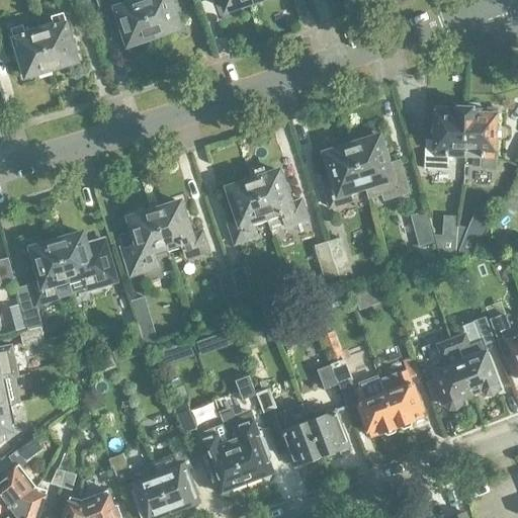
[(154,35),(142,0),(134,0),(126,3),(124,0),(104,0),(109,13),(115,11),(126,42),(134,39),(135,41),(154,35)]
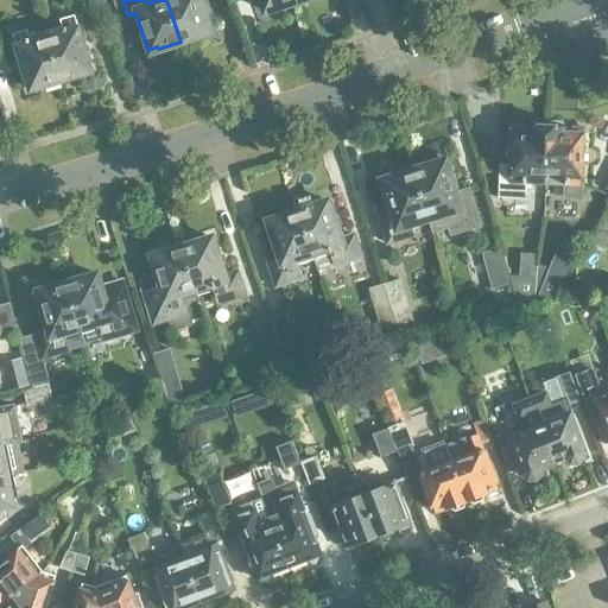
[(166,0),(181,42),(202,35),(202,32),(210,30),(200,0),(166,0)]
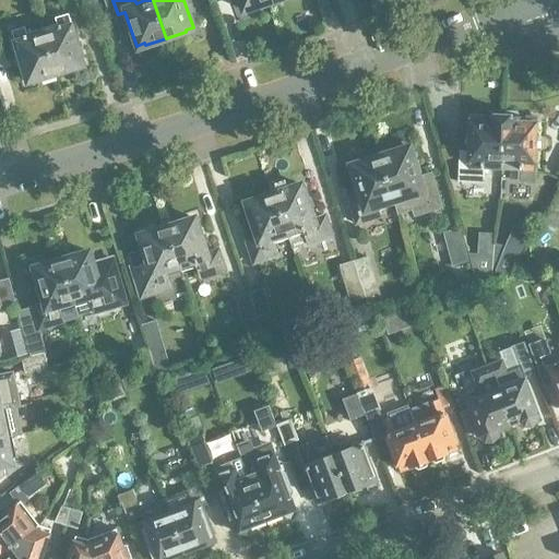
[(43,32),(56,73),(74,68),(74,66),(83,62),(68,13),(56,16),(59,26),(43,32)]
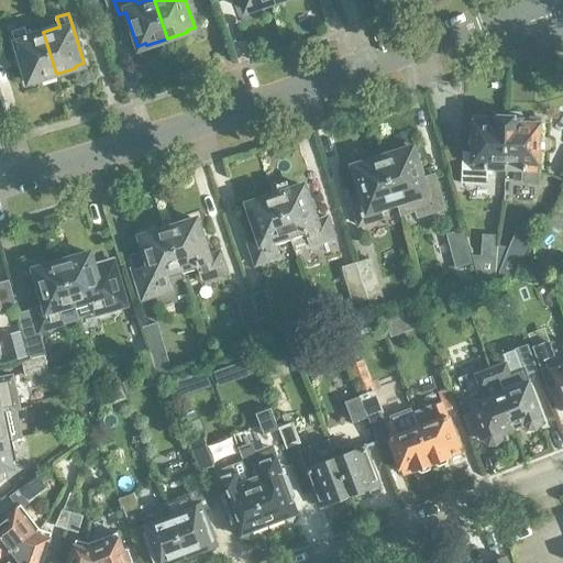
[(56,74),(43,32),(28,36),(24,25),(11,30),(26,79),(34,77),(35,79),(56,74)]
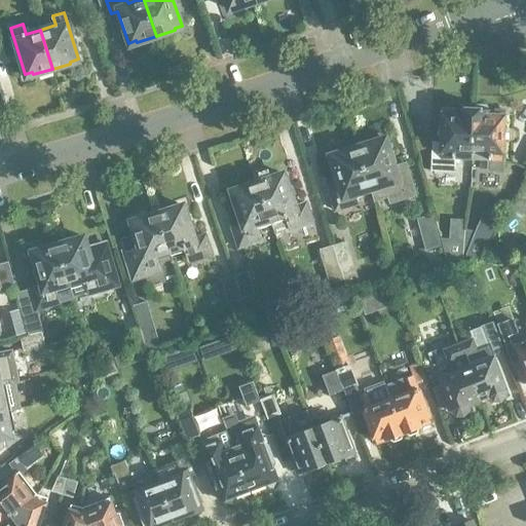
[(474,109),(455,108),(456,113),(443,112),(441,144),(431,144),(430,171),(455,172),(456,157),(472,157),(474,109)]
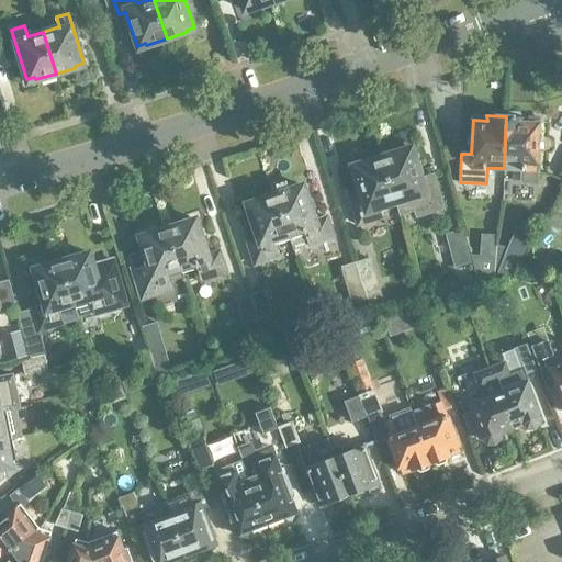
[(506,116),(504,168),(525,169),(524,176),(537,177),(537,170),(539,117),(506,116)]
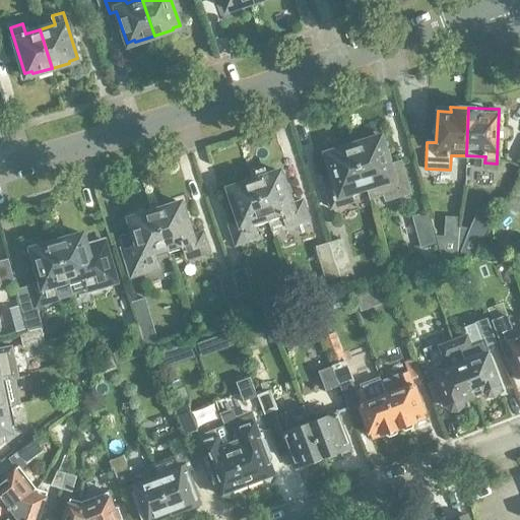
[(354,143),(368,186),(371,196),(384,191),(386,198),(412,190),(402,156),(389,160),(381,135),(354,143)]
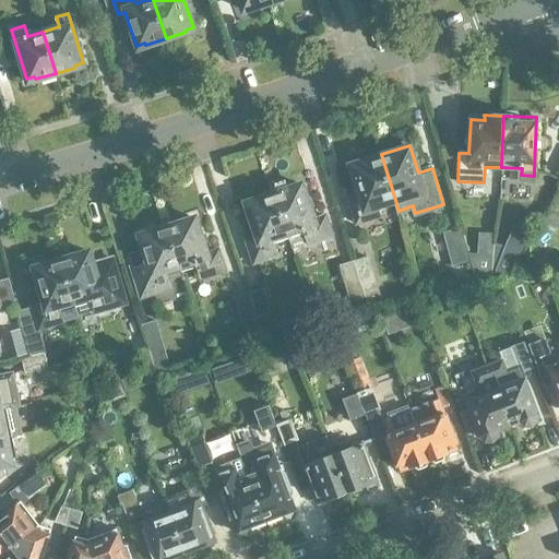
[(379,205),(395,200),(381,154),(352,164),(360,190),(346,194),(356,223),(382,214),(379,205)]
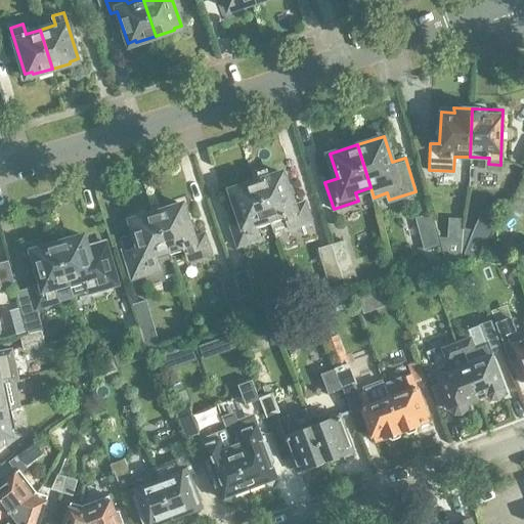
[(294,202),(284,172),(257,181),(269,217),(282,213),(288,228),(301,224),(313,219),(306,198),(294,202)]
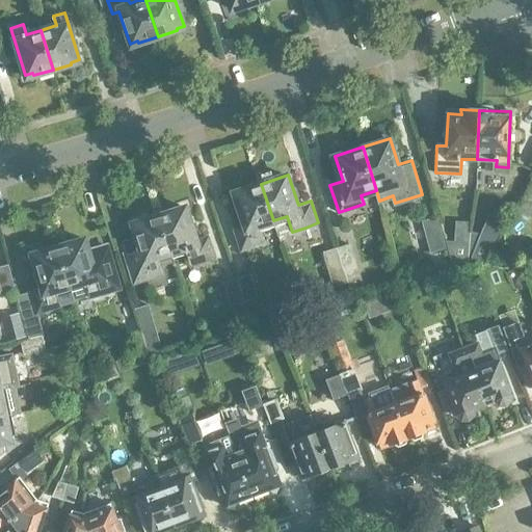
[(240,249),(251,245),(265,241),(260,225),(273,220),(261,184),(234,193),(243,222),(233,227),(240,249)]
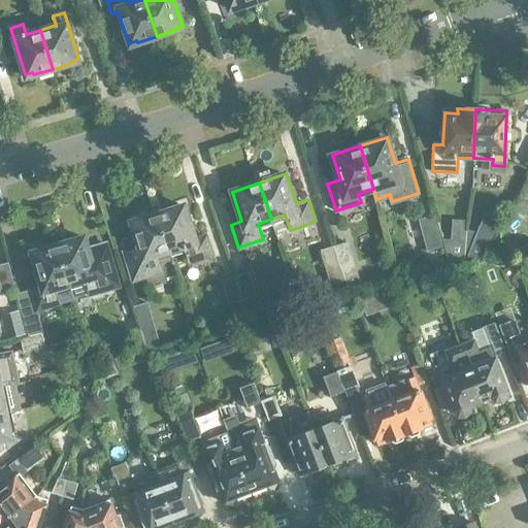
[(195,235),(186,205),(159,215),(170,252),(184,246),(189,262),(215,254),(207,231),(195,235)]
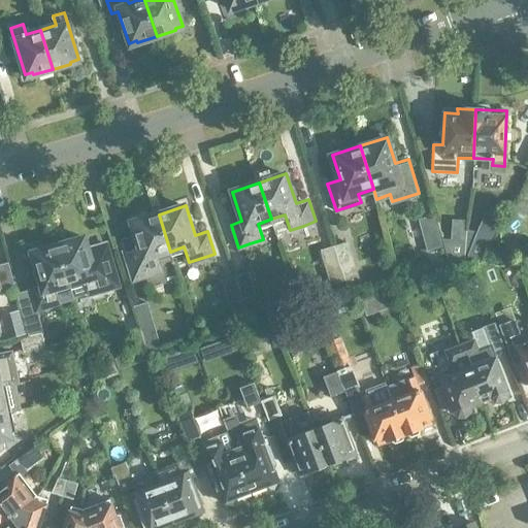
[(468,256),(483,259),(501,216),(487,210),(477,232),(468,256)]
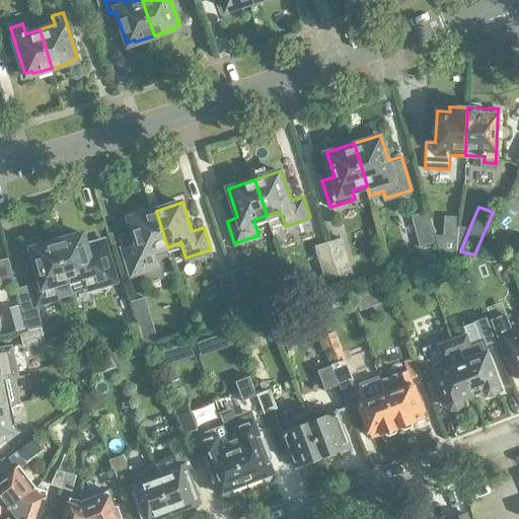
[(434,240),(426,210),(413,214),(420,244),(434,240)]
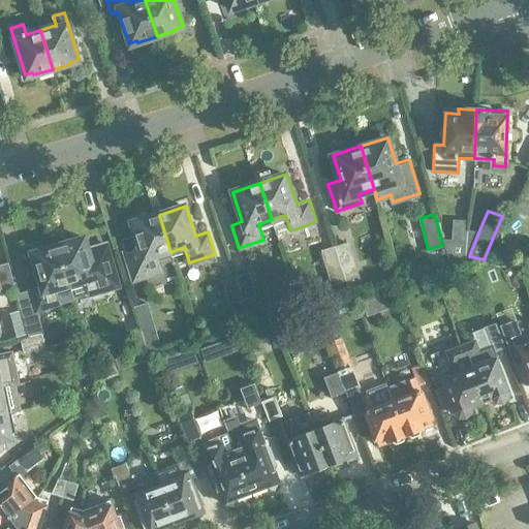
[(159,215),(131,223),(136,239),(122,244),(124,252),(123,252),(132,281),(161,272),(158,259),(172,255),(170,252),(159,215)]
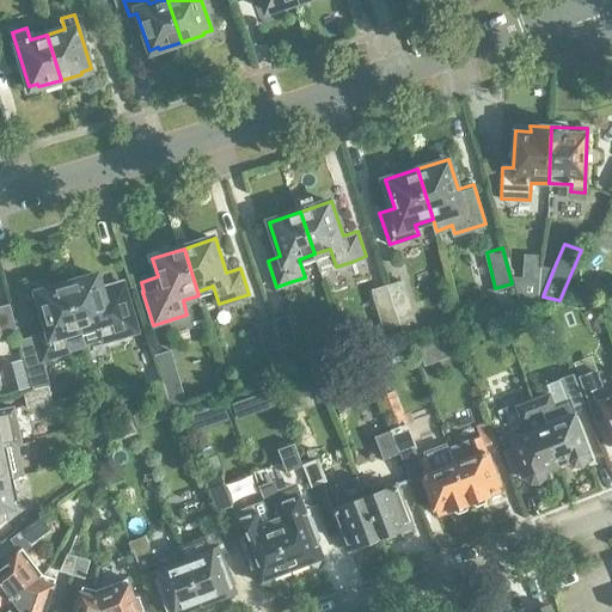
[(524,251),(507,256),(514,283),(531,279),(524,251)]
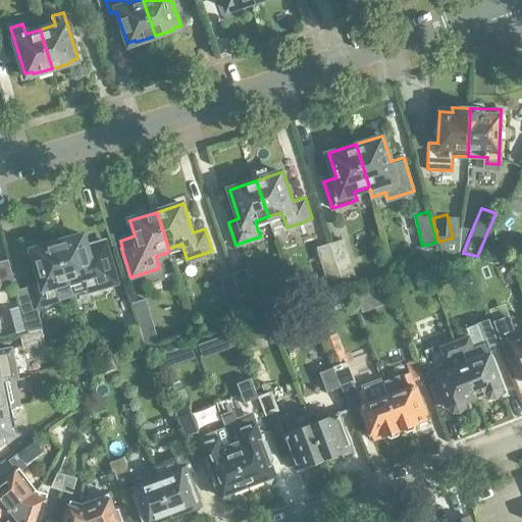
[(57,242),(69,280),(83,276),(87,291),(107,284),(101,264),(93,266),(84,235),(57,242)]
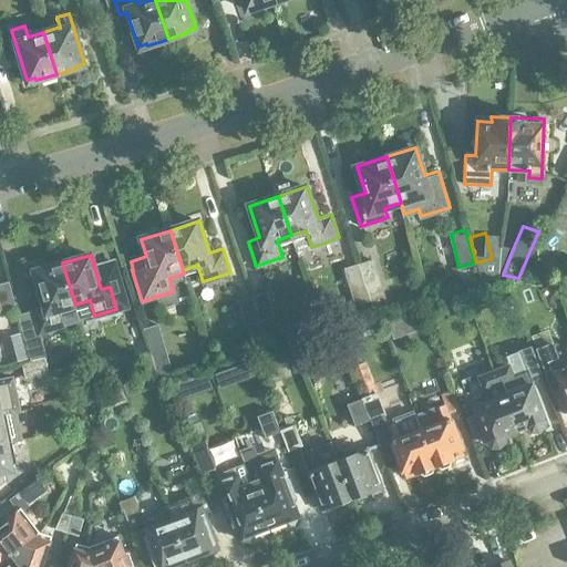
[(358,263),(370,301),(372,309),(388,305),(374,258),(358,263)]
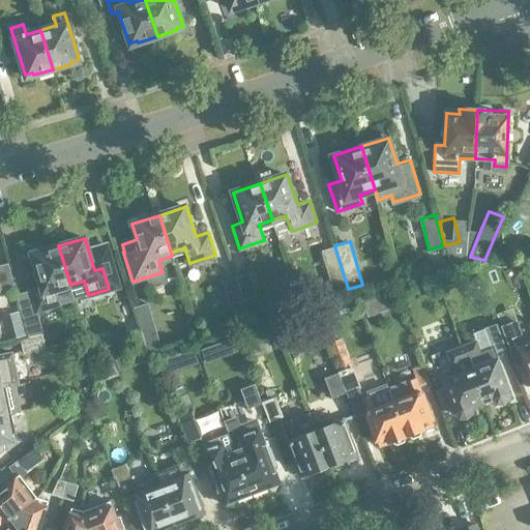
[(28,336),(39,333),(41,333),(34,311),(60,302),(56,289),(70,285),(58,245),(31,254),(40,285),(27,288),(29,296),(18,299),(28,336)]
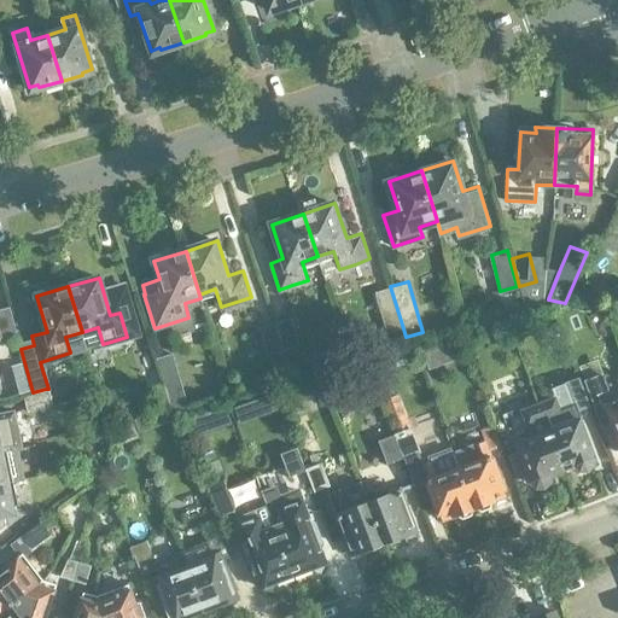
[(386,333),(403,328),(390,286),(374,291),(386,333)]
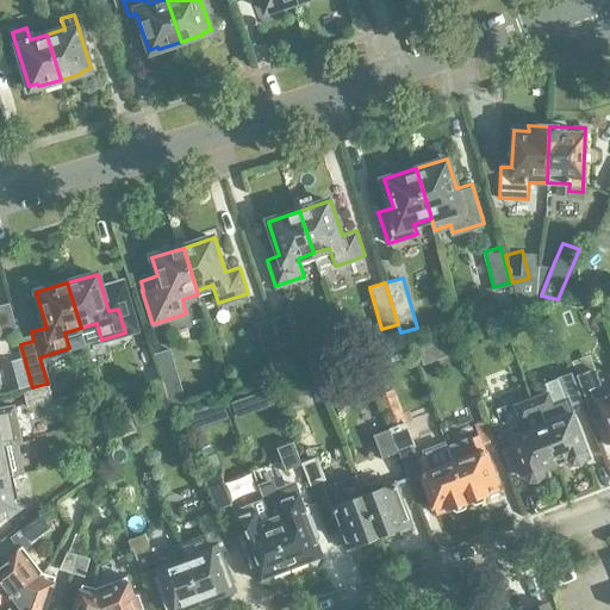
[(0,334),(14,330),(8,306),(0,309),(0,334)]
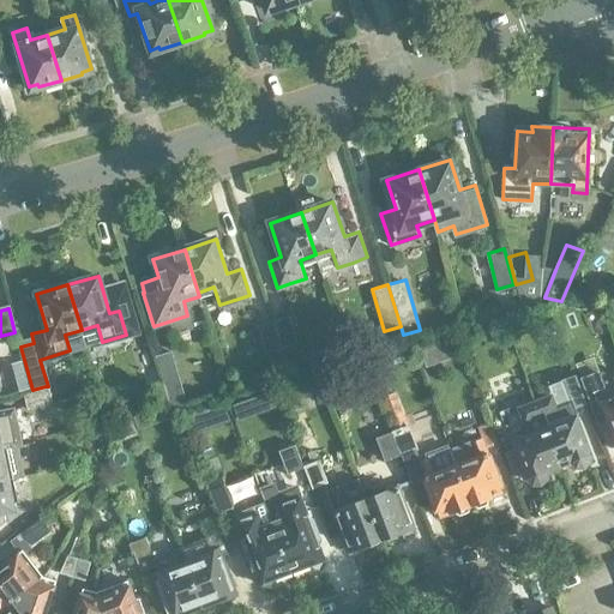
[(272,319),(282,347),(298,342),(289,314),(272,319)]
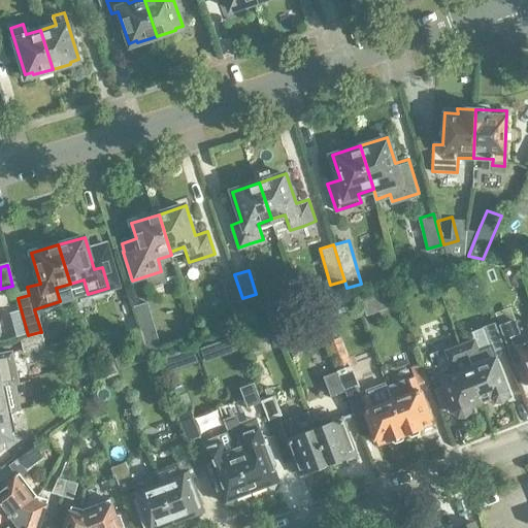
[(228,302),(242,298),(234,274),(221,278),(228,302)]
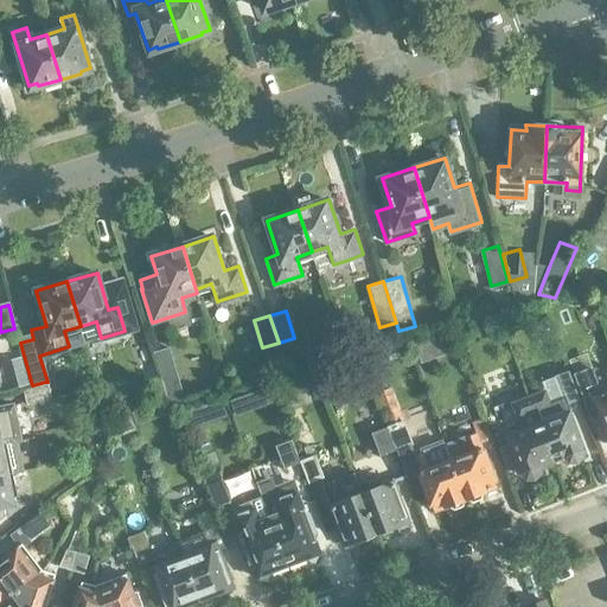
[(153,351),(161,377),(170,400),(184,395),(170,346),(153,351)]
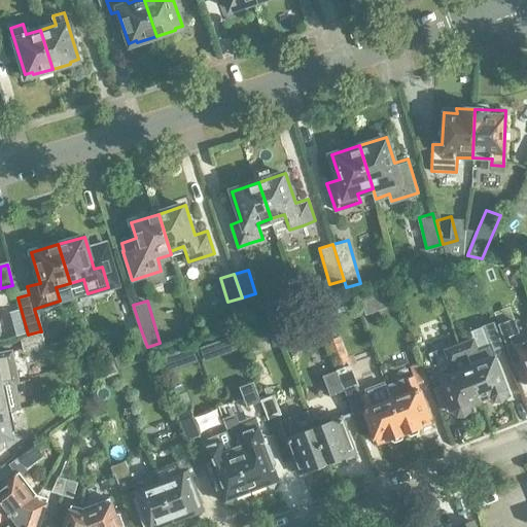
[(125,332),(140,327),(133,305),(117,309),(125,332)]
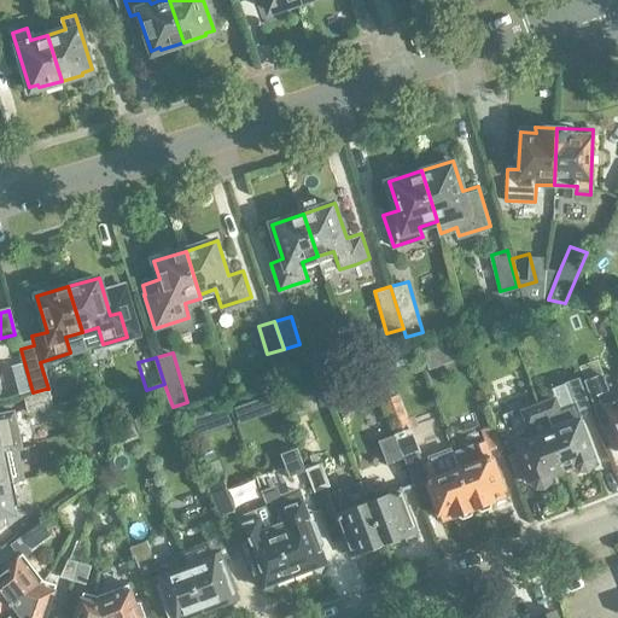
[(582,380),(592,407),(608,400),(599,374),(582,380)]
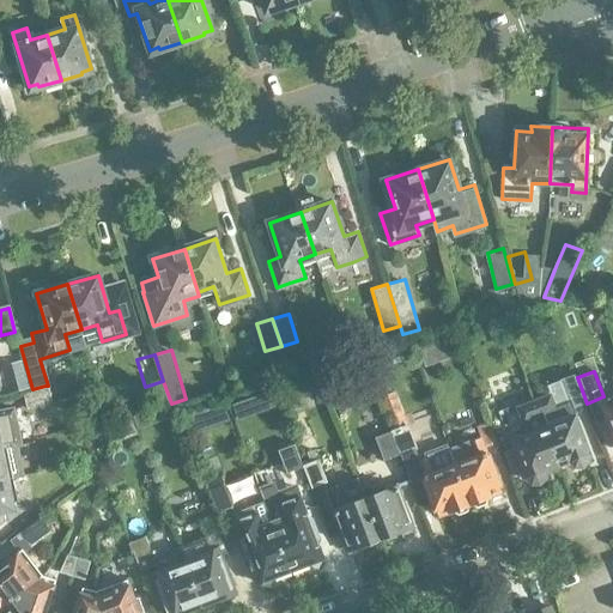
[(530,401),(557,468),(568,465),(574,471),(583,472),(589,465),(590,456),(572,408),(583,405),(572,376),(539,388),(542,398),(530,401)]
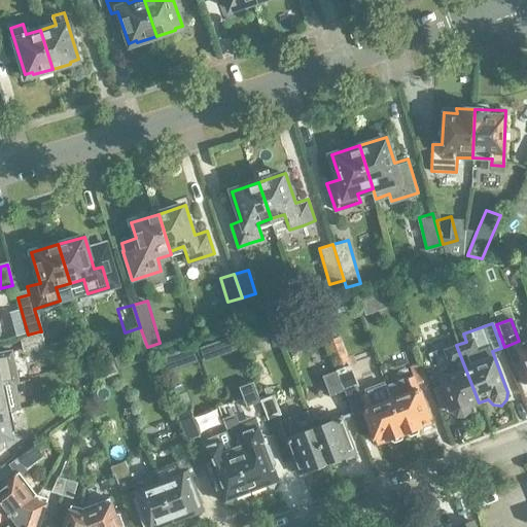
[(39,331),(28,335),(19,337),(22,352),(43,347),(39,331)]
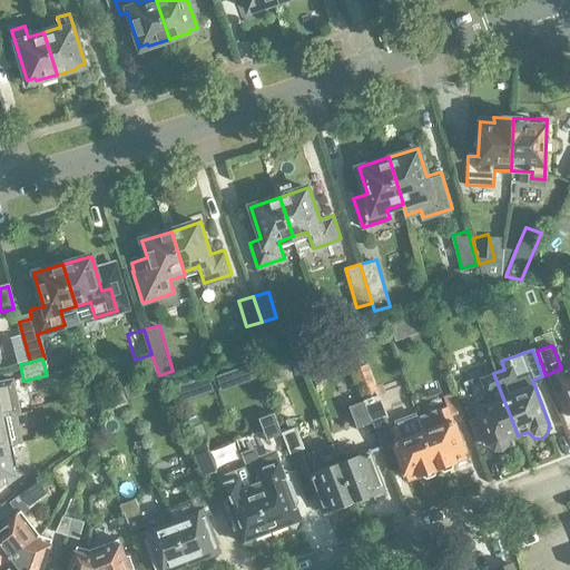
[(569,369),(558,373),(569,404),(569,369)]
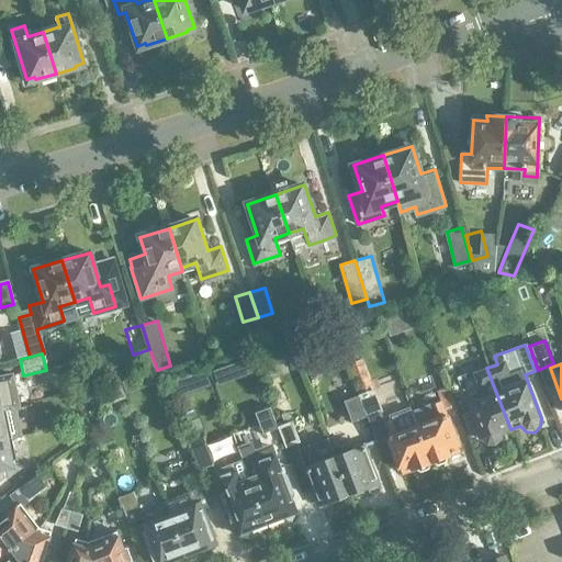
[(457,380),(480,441),(486,447),(494,448),(501,441),(501,434),(510,429),(486,368),(457,380)]
